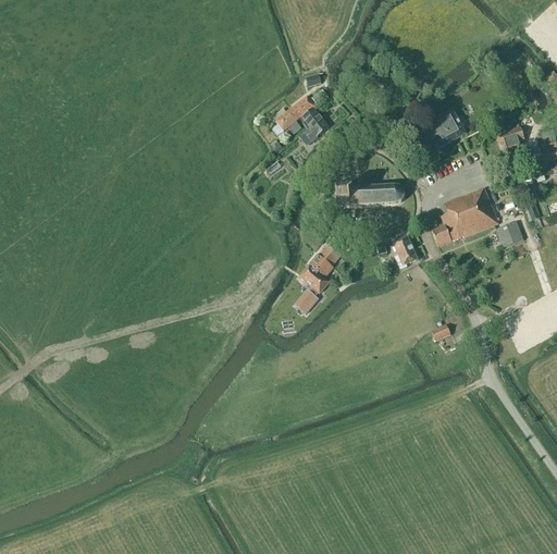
[(556,71),(554,68),(546,74),(556,86),(556,85),(556,71)]
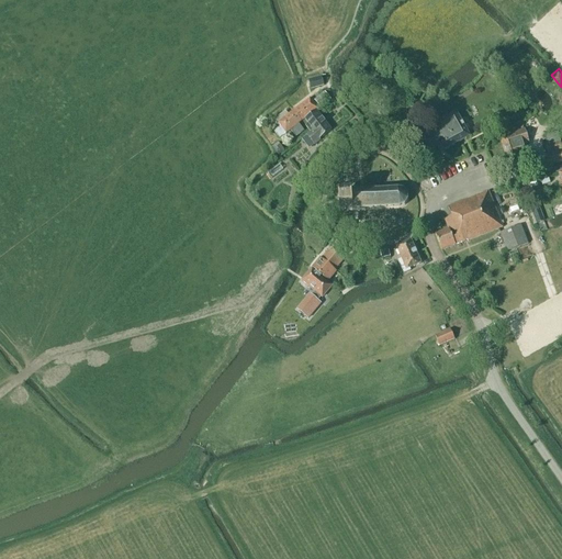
[(310,82),(311,87),(324,82),(322,74),(311,77),(312,81),(310,82)]
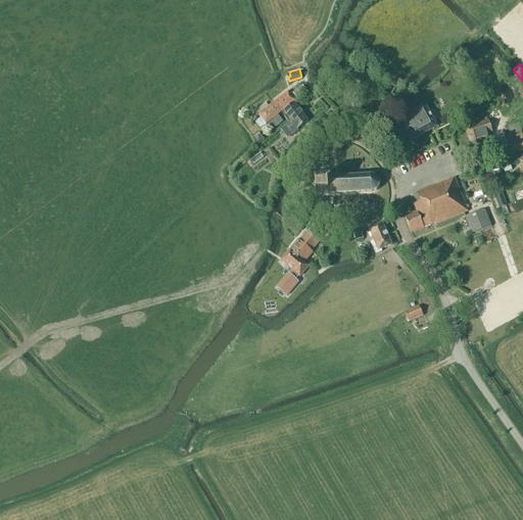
[(308,90),(301,83),(293,91),(299,98),(308,90)]
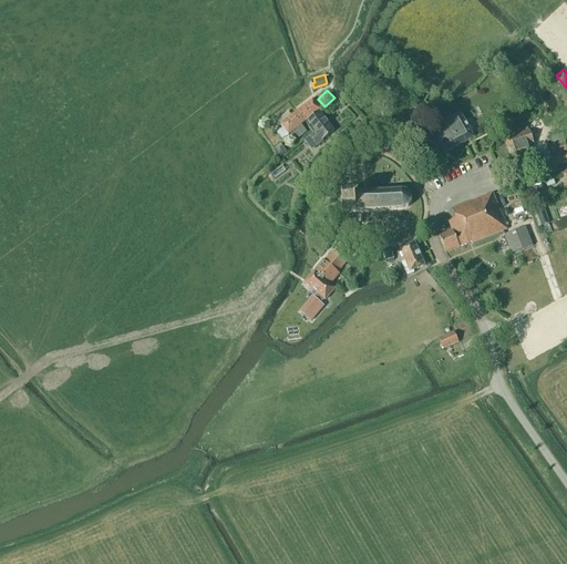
[(297,109),(305,120),(320,108),(312,96),(297,109)]
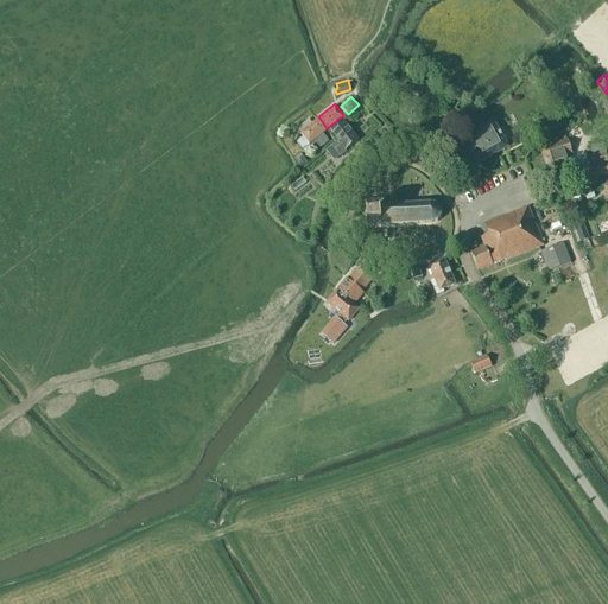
[(323,131),(327,128),(318,116),(301,131),(304,133),(297,139),(303,147),(314,138),(317,140),(311,145),(315,150),(329,139),(323,131)]
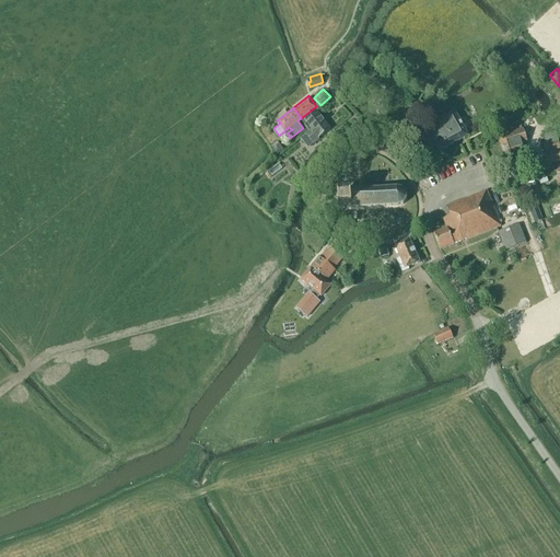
[(301,137),(303,140),(307,136),(313,142),(319,138),(318,137),(330,127),(315,108),(304,116),(306,120),(304,123),(310,129),(301,137)]
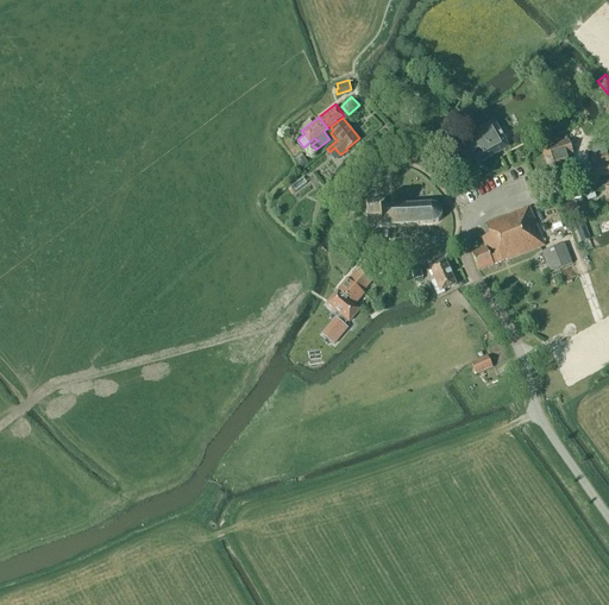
[(482,161),(509,144),(494,118),(466,134),(472,144),(471,145),(475,150),(476,150),(482,161)]
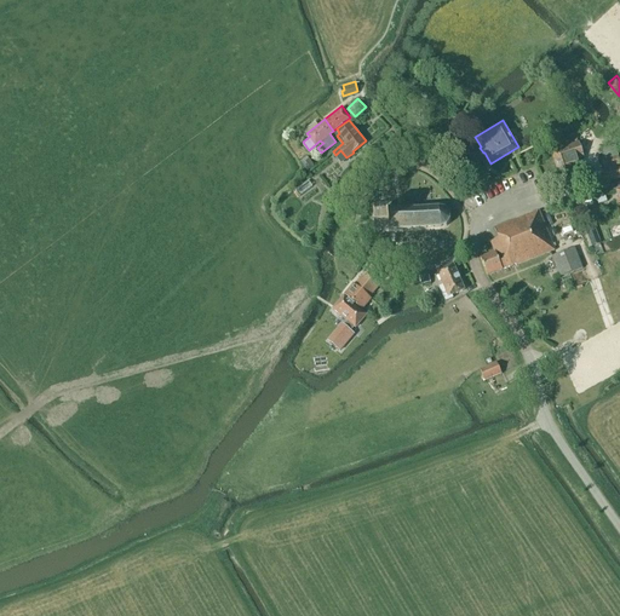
[(577,156),(583,154),(579,140),(551,149),(560,177),(574,173),(572,167),(579,165),(577,156)]
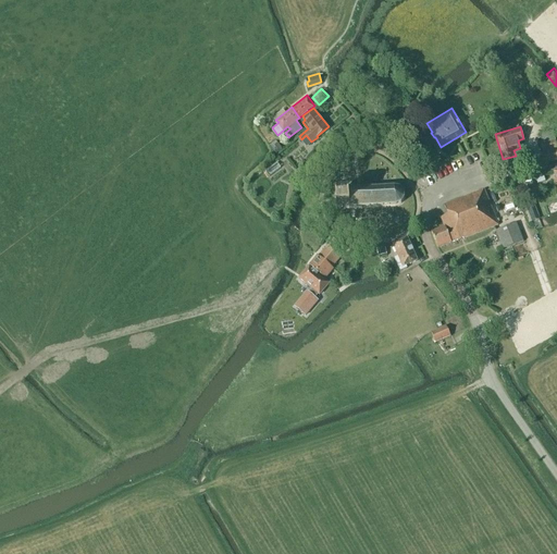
[(556,157),(556,142),(556,137),(541,142),(543,150),(541,151),(544,161),(556,157)]
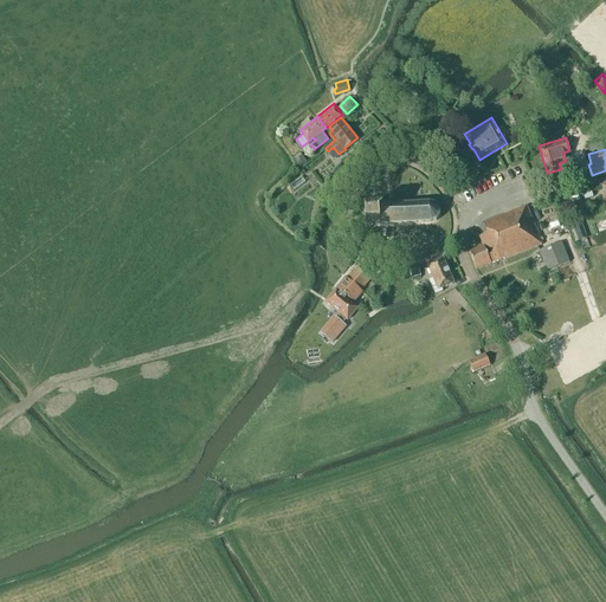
[(307,162),(302,154),(296,157),(301,164),(307,162)]
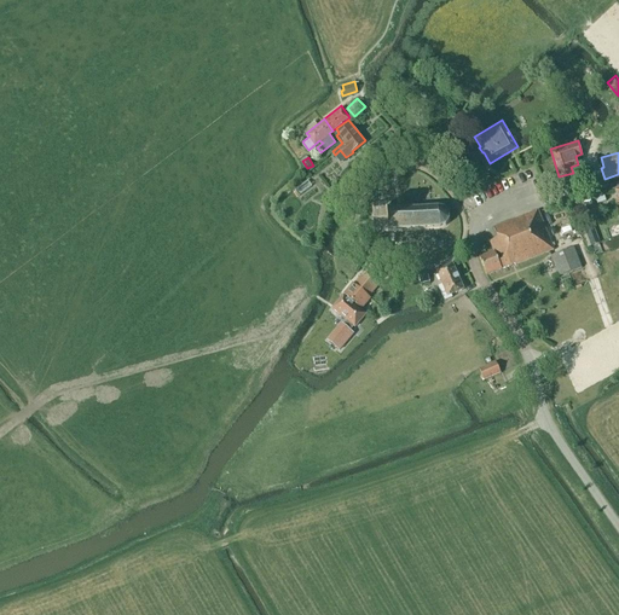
[(300,190),(313,183),(310,177),(296,183),(300,190)]
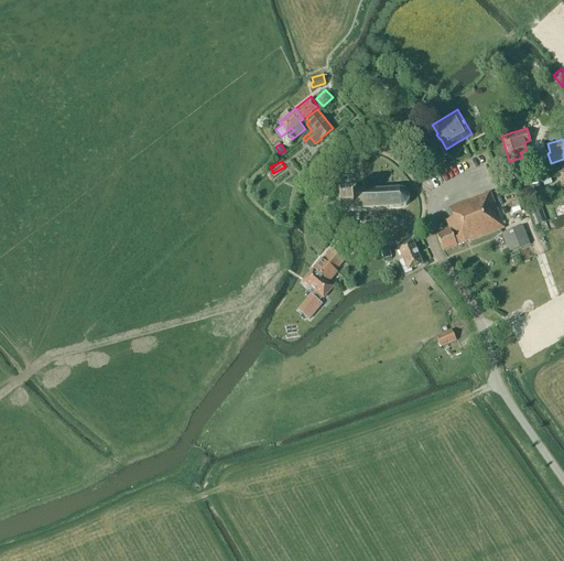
[(407,203),(409,198),(409,192),(404,187),(399,186),(351,189),(351,190),(350,191),(350,193),(340,193),(340,206),(351,205),(351,207),(353,207),(353,208),(400,205),(407,203)]
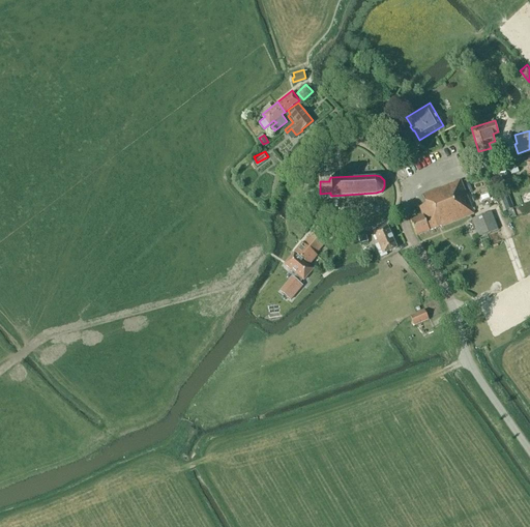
[(473,209),(475,208),(474,206),(472,207),(461,178),(422,193),(425,202),(419,205),(422,213),(410,218),(416,233),(430,229),(440,224),(440,225),(474,212),(473,209)]
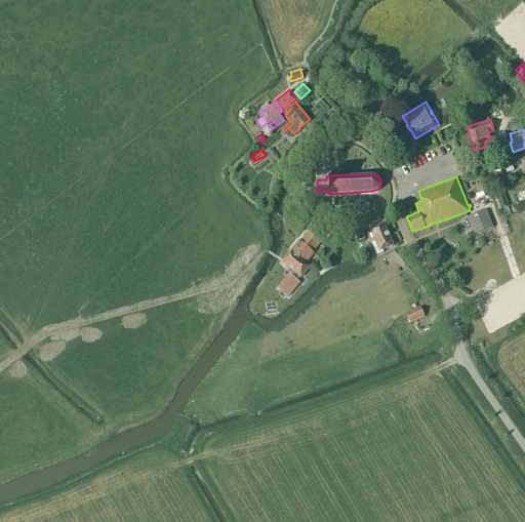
[(499,200),(507,197),(502,185),(494,189),(499,200)]
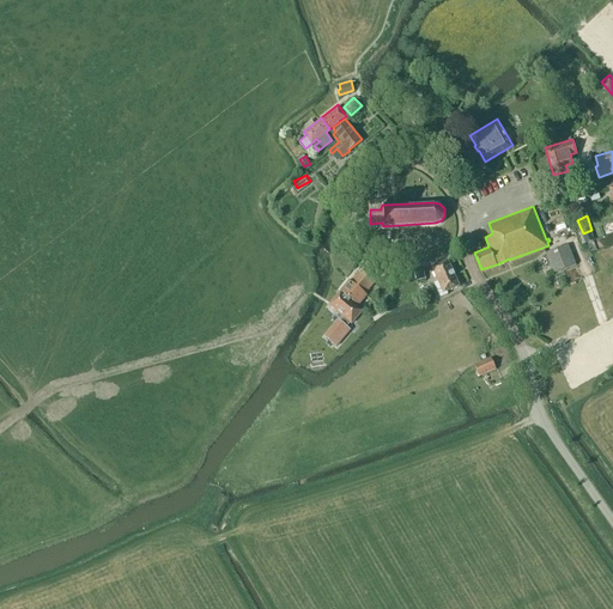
[(351,237),(349,229),(338,231),(339,239),(346,238),(346,237),(351,237)]
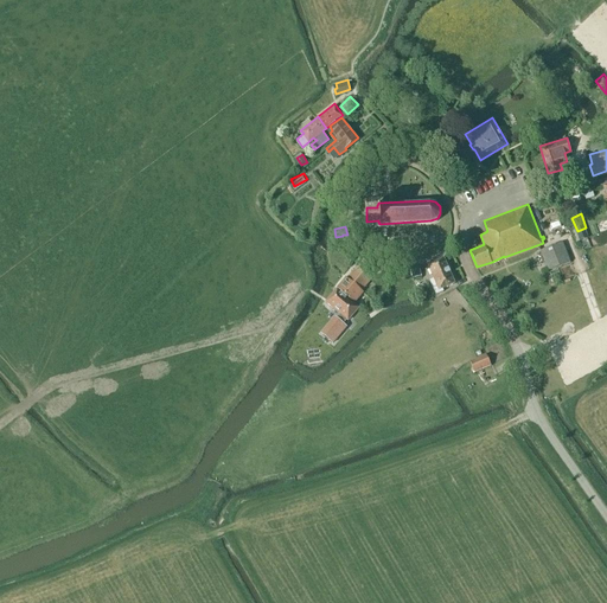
[(548,269),(570,260),(562,241),(541,249),(548,269)]
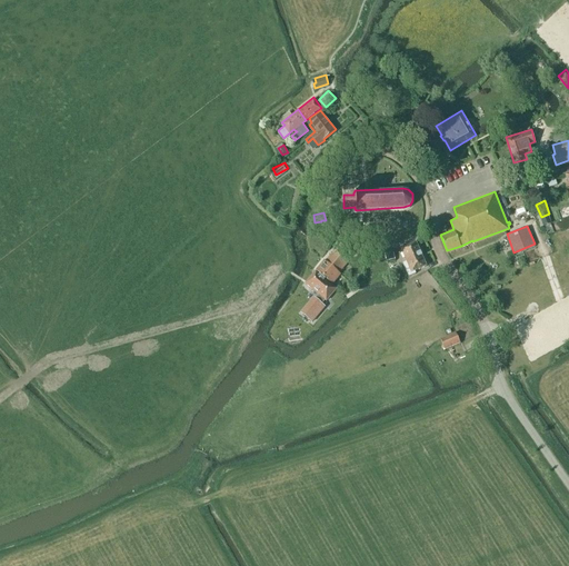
[(415,269),(426,264),(416,240),(401,247),(407,260),(402,261),(408,275),(416,271),(415,269)]
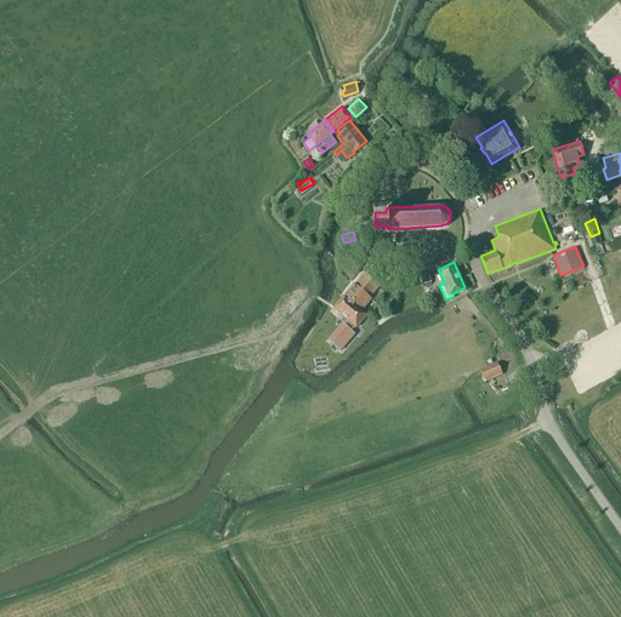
[(380,283),(365,270),(355,284),(362,289),(370,296),(380,283)]
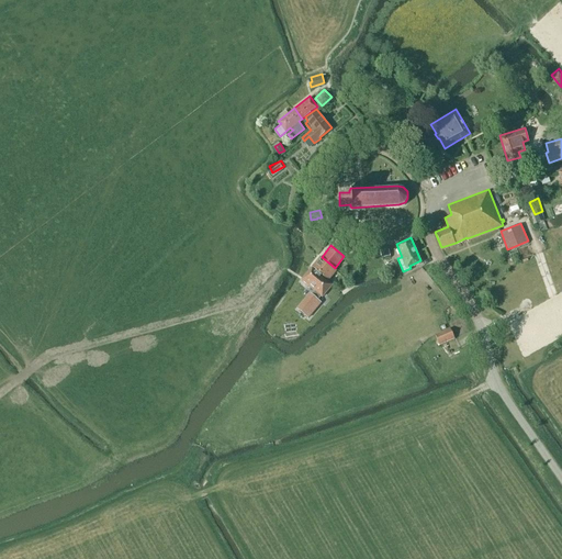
[(382,256),(391,253),(389,246),(380,249),(382,256)]
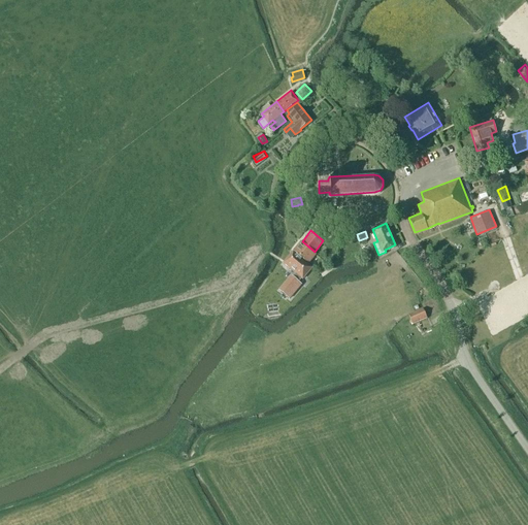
[(315,252),(302,241),(294,251),(307,263),(316,253),(315,252)]
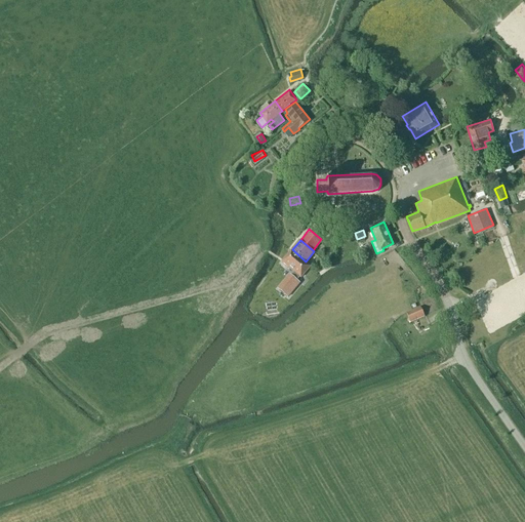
[(292,249),(291,249),(282,259),(294,270),(280,288),(288,294),(299,281),(296,279),(300,275),(300,276),(310,265),(306,262),(292,249)]
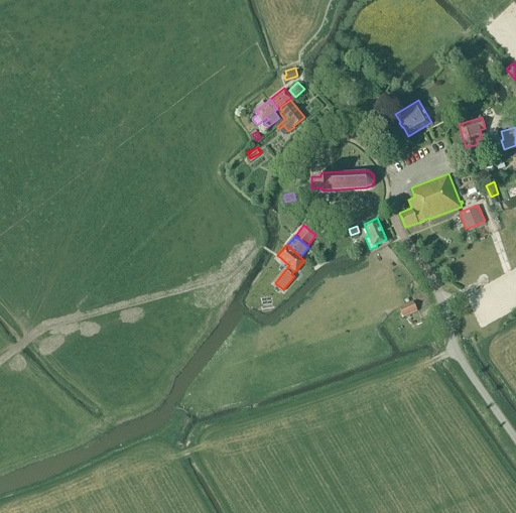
[(403,314),(417,308),(413,300),(399,306),(403,314)]
